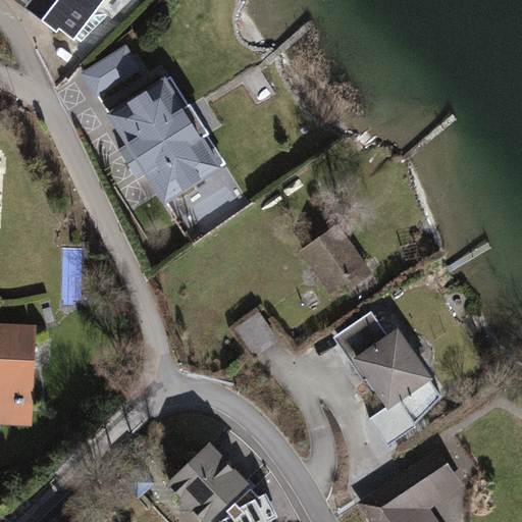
[(12,0),(56,34),(59,30),(74,42),(94,17),(105,16),(116,24),(135,0),(12,0)]
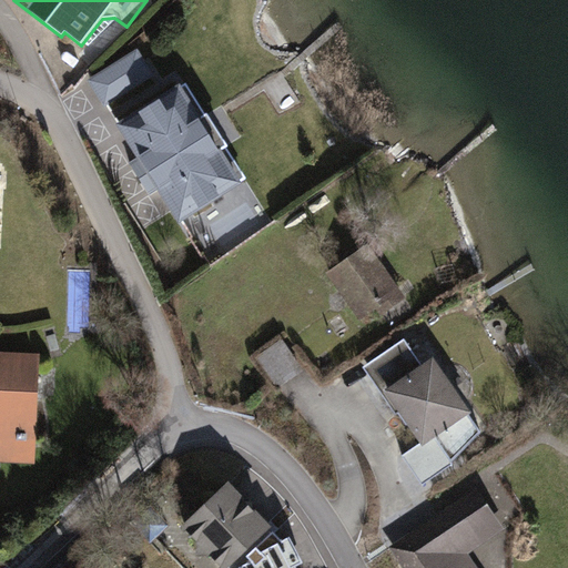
[(137,50),(87,81),(104,109),(154,77),(137,50)]
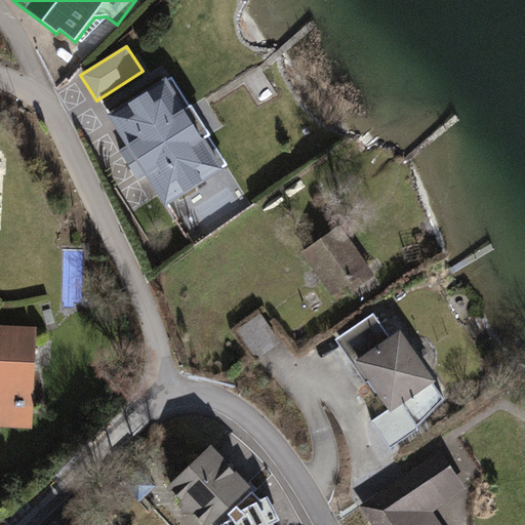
[(107,117),(165,209),(224,172),(165,80),(107,117)]
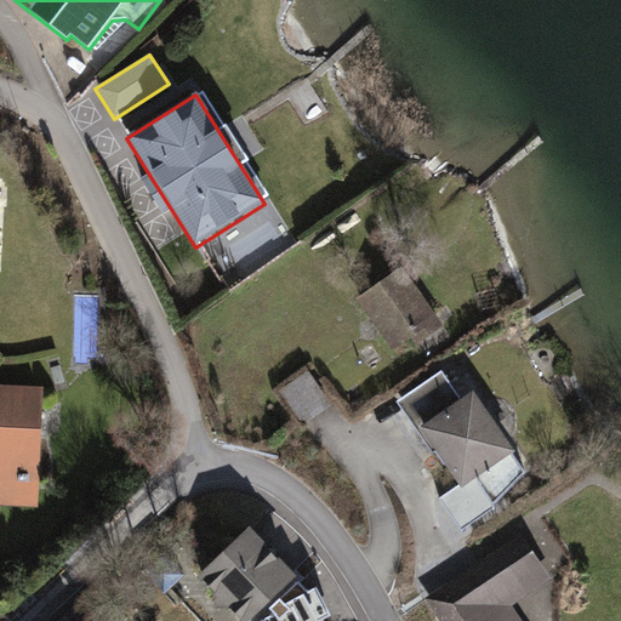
[(357,300),(394,353),(412,340),(416,346),(444,326),(404,268),(357,300)]
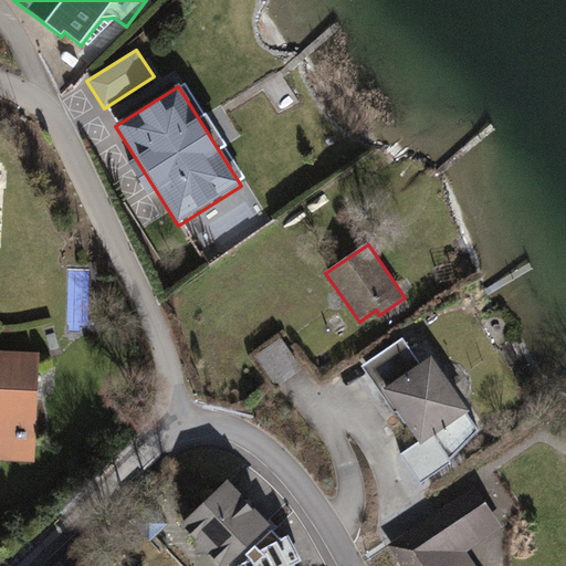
[(253,356),(274,389),(302,371),(280,338),(253,356)]
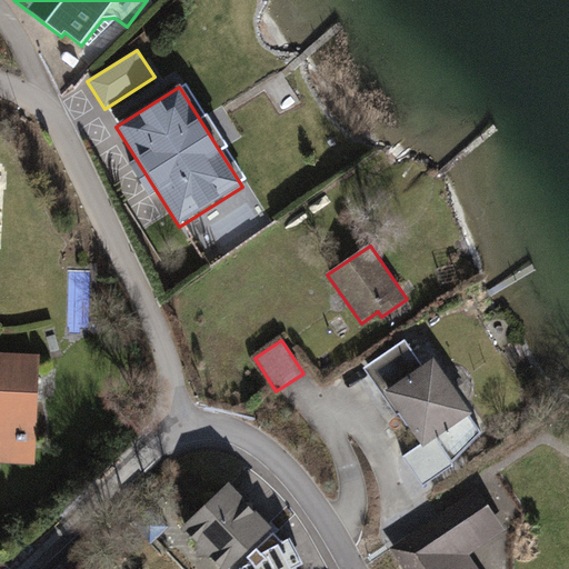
[(405,341),(363,369),(397,417),(400,415),(423,448),(435,441),(452,465),(482,435),(470,418),(473,416),(433,359),(422,367),(405,341)]
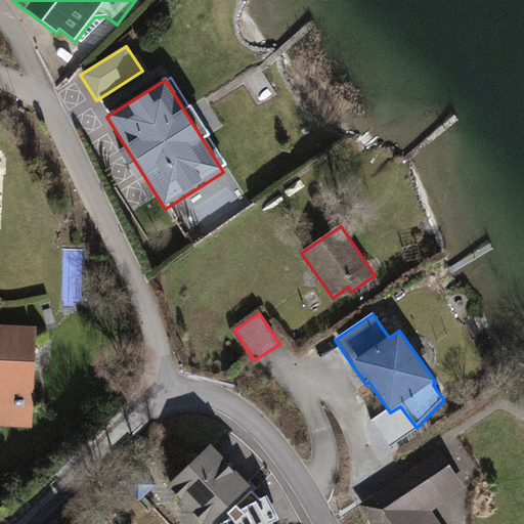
[(0,427),(33,429),(37,326),(0,324),(0,427)]
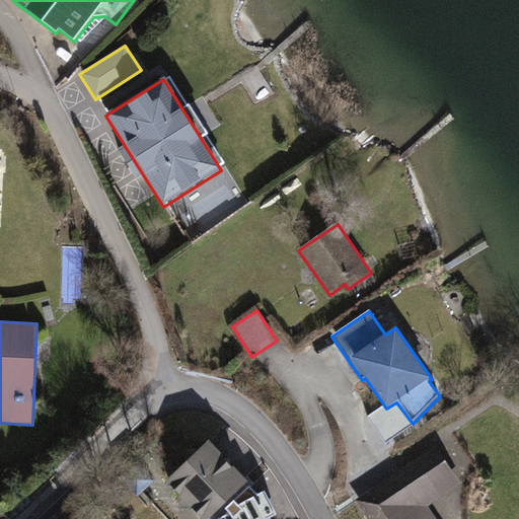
[(167,484),(203,518),(213,518),(250,483),(209,441),(167,484)]
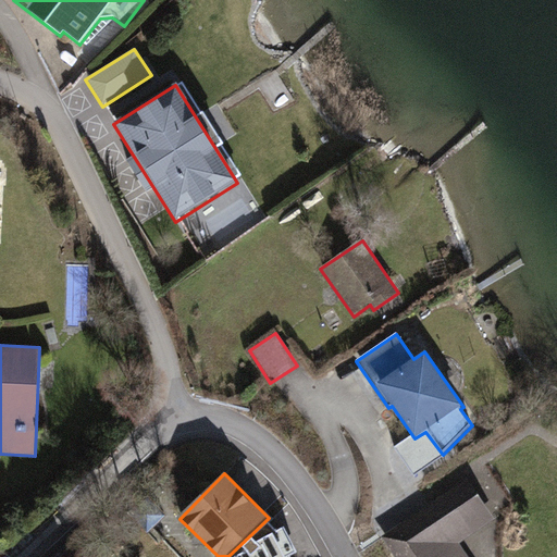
[(382,537),(394,556),(467,556),(459,545),(496,520),(468,479),(382,537)]
